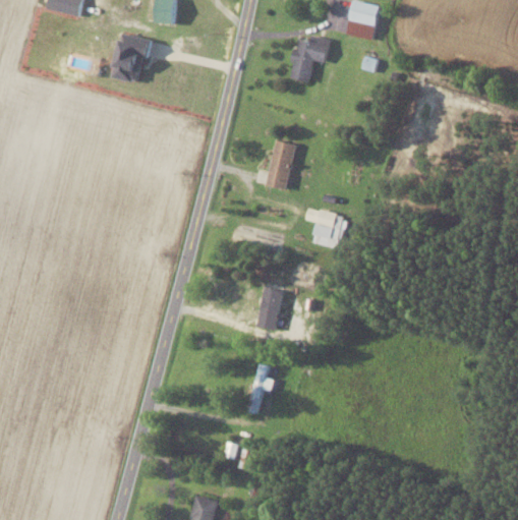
[(80,0),(46,0),(45,7),(77,15),(80,0)]
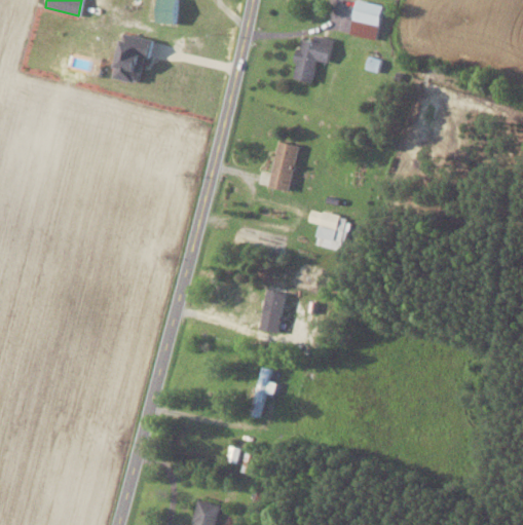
[(175,23),(175,0),(155,0),(155,22),(175,23)]
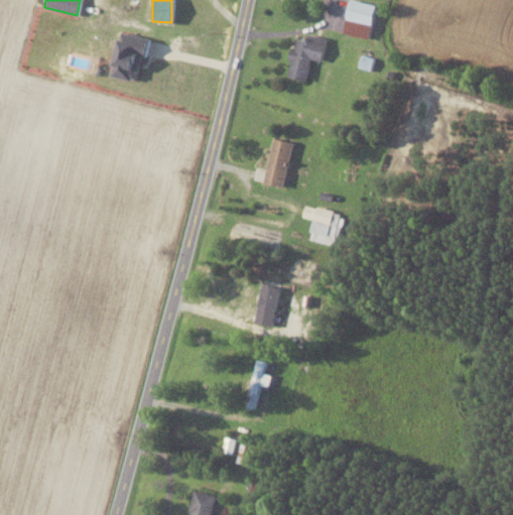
[(348,0),(341,33),(367,39),(375,5),(353,0),(348,0)]
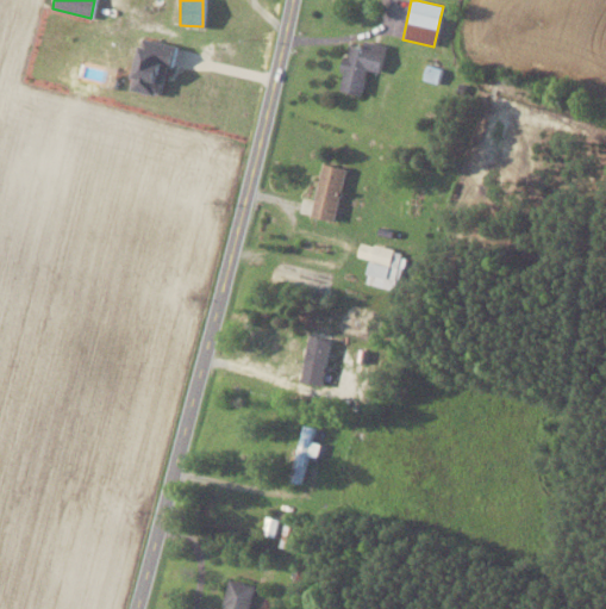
[(174,45),(138,39),(130,89),(160,94),(163,67),(170,68),(174,45)]
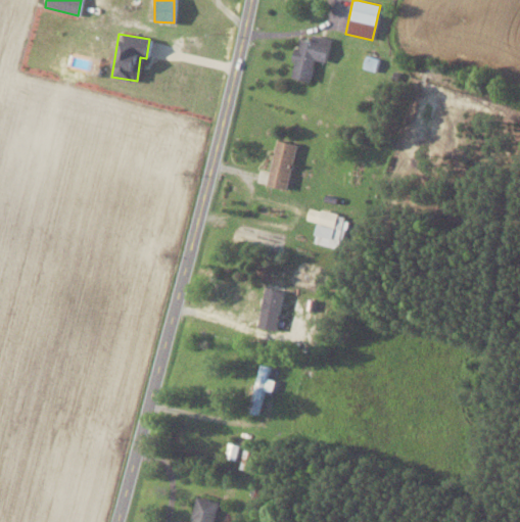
[(289,78),(309,82),(314,59),(325,62),(330,39),(313,35),(312,40),(298,37),(289,78)]
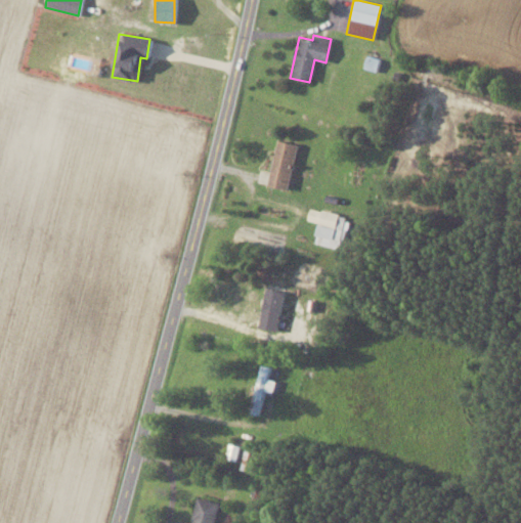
[(287,189),(297,144),(276,140),(269,172),(258,170),(255,182),(287,189)]
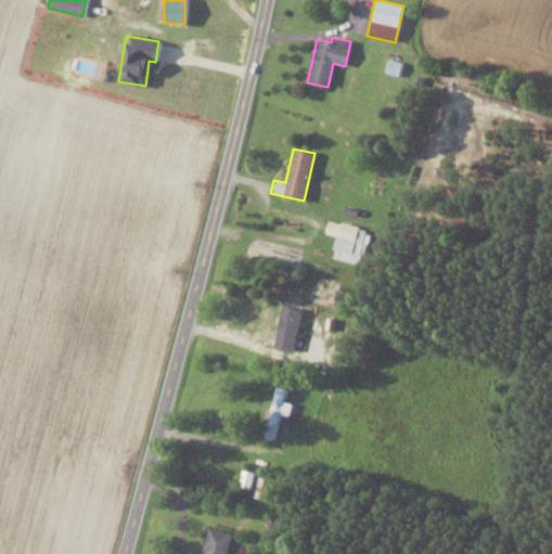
[(359,228),(326,220),(323,233),(336,236),(332,258),(358,265),(363,241),(356,239),(359,228)]
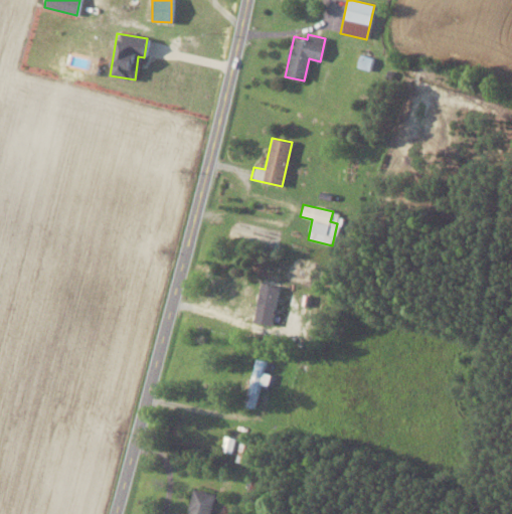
[(264,283),(253,322),(270,326),(280,287),(264,283)]
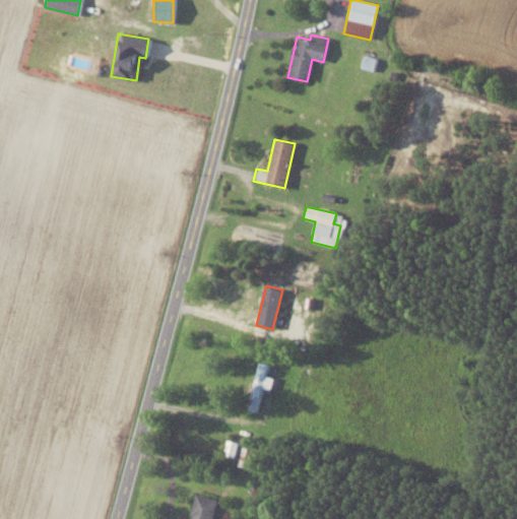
[(221,456),(233,458),(237,443),(224,440),(221,456)]
